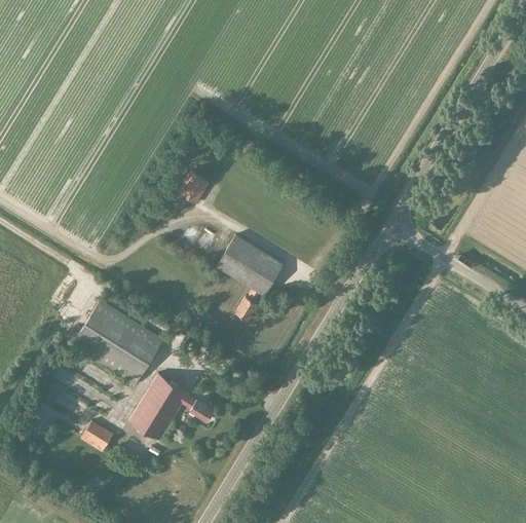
[(196,206),(210,184),(191,173),(178,194),(196,206)]
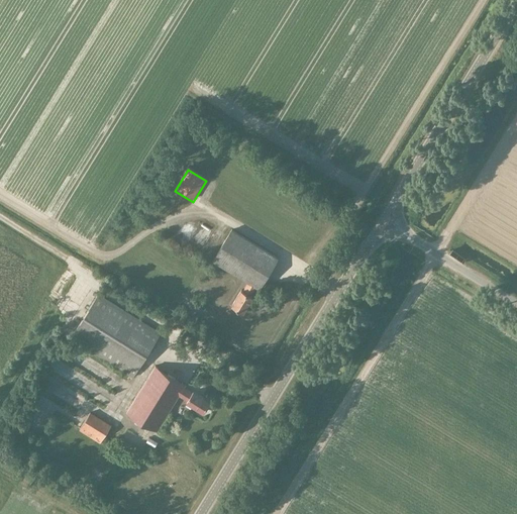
[(200,250),(210,235),(197,226),(187,242),(200,250)]
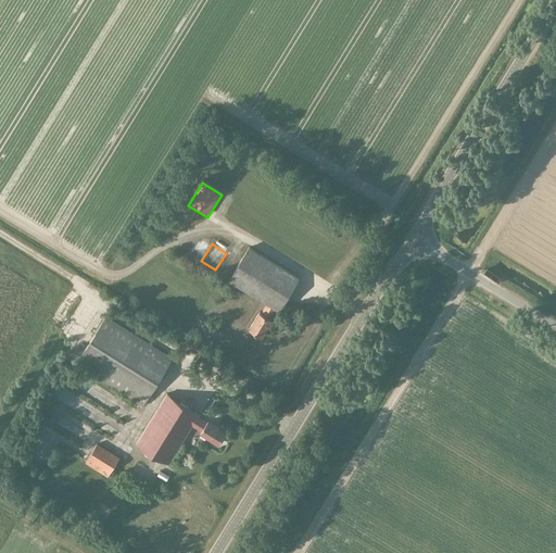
[(278,313),(299,280),(249,250),(229,283),(267,306),(261,316),(260,315),(249,332),(262,340),(272,324),(269,323),(276,312),(278,313)]
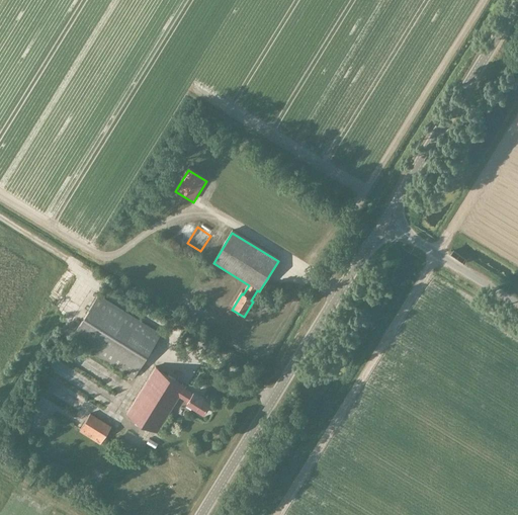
[(133,380),(161,335),(98,296),(71,342),(133,380)]
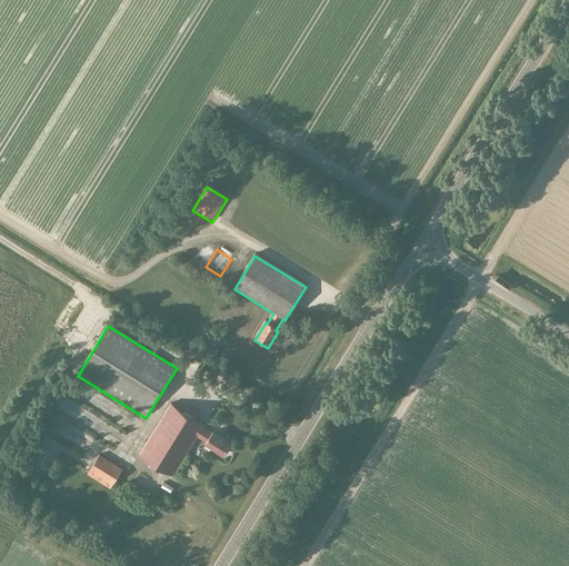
[(223,458),(231,446),(212,435),(211,436),(202,430),(203,427),(170,407),(139,457),(172,478),(197,439),(206,445),(206,446),(223,458)]
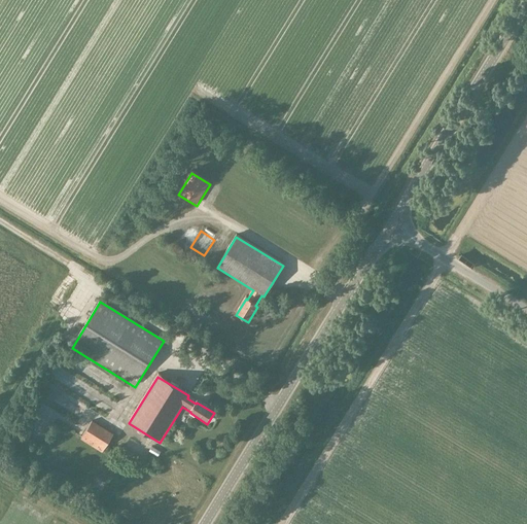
[(101,454),(113,435),(92,422),(80,441),(101,454)]
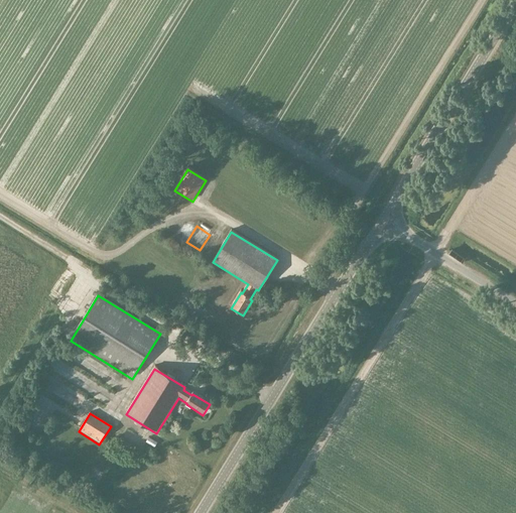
[(38,414),(33,420),(39,426),(45,421),(38,414)]
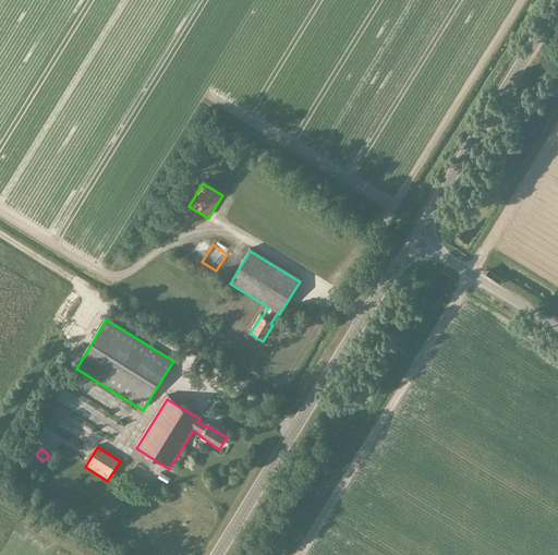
[(128,474),(138,479),(142,472),(132,467),(128,474)]
